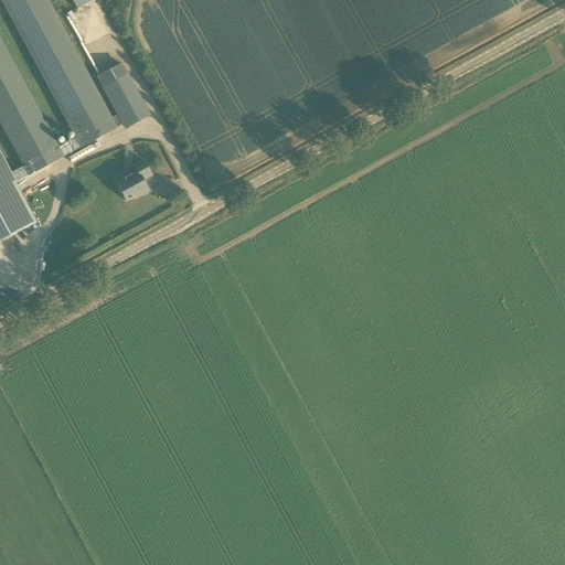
[(71,131),(75,138),(81,148),(124,126),(125,129),(149,117),(150,116),(173,104),(146,52),(123,65),(121,65),(97,78),(118,116),(110,120),(45,0),(0,0),(68,127),(66,128),(68,132),(71,131)]
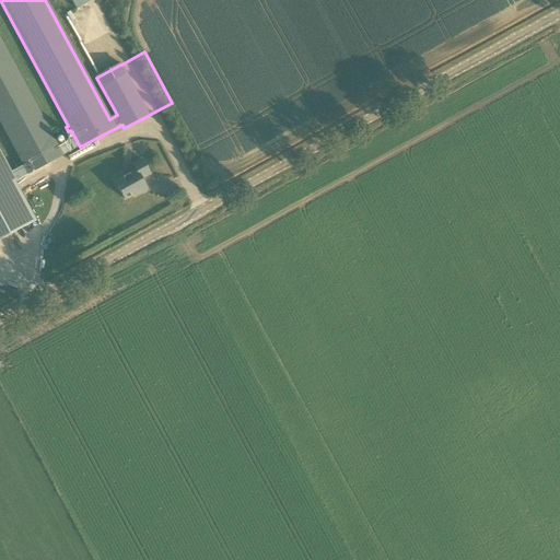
[(70,0),(76,10),(94,0),(70,0)]
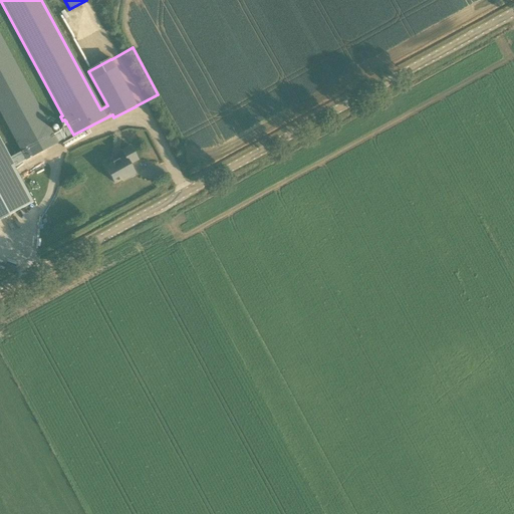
[(26,160),(73,135),(68,125),(53,134),(0,35),(0,112),(20,150),(26,160)]
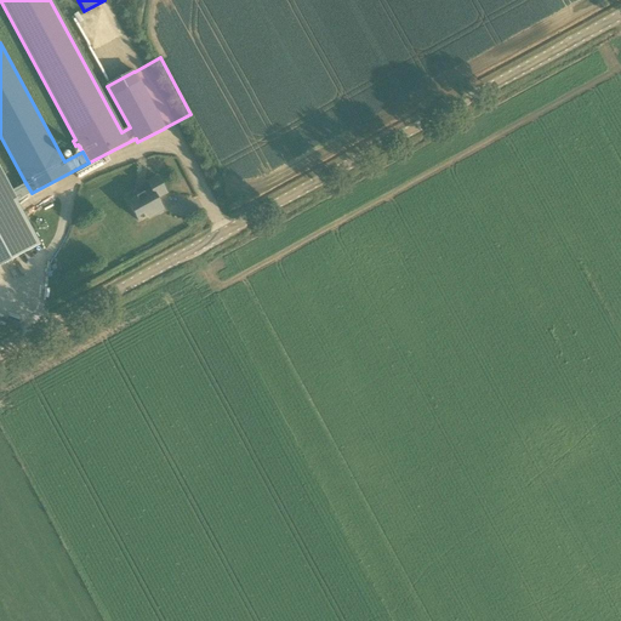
[(16,201),(32,193),(24,181),(10,189),(0,171),(0,266),(40,245),(16,201)]
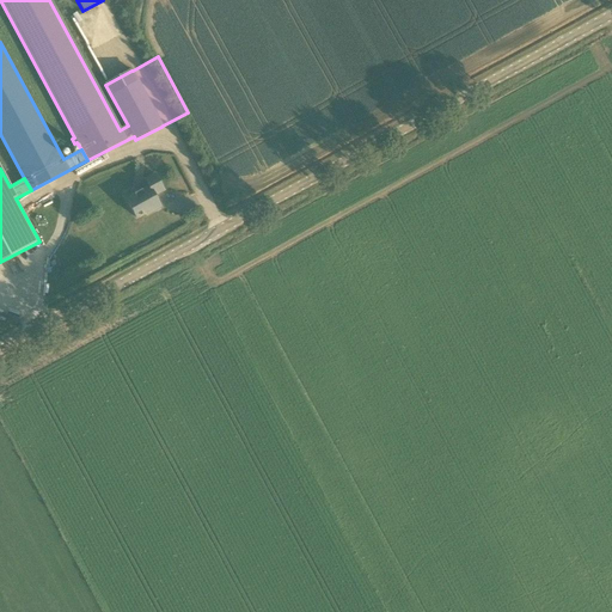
[(154,175),(145,181),(148,187),(126,200),(136,219),(151,210),(153,213),(160,208),(154,197),(164,191),(154,175)]
